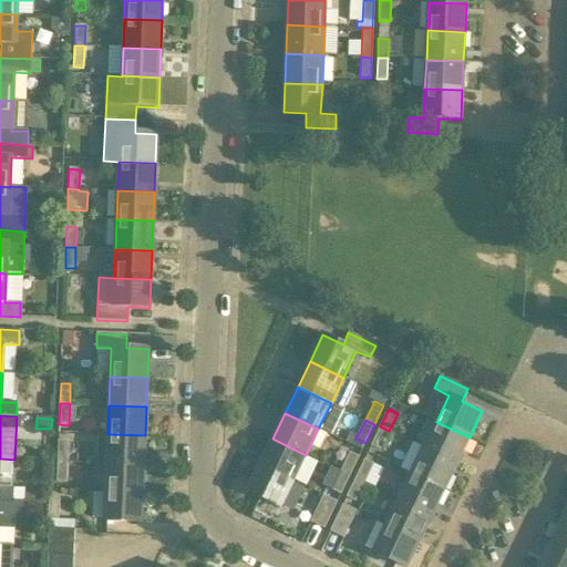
[(470,437),(436,422),(423,447),(456,464),(470,437)]
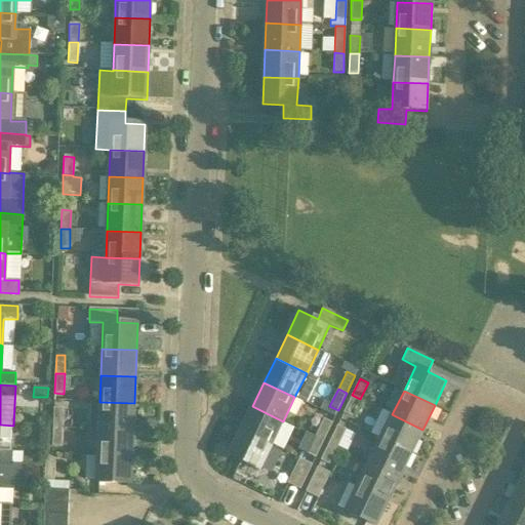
[(344,413),(352,417),(360,399),(352,395),(344,413)]
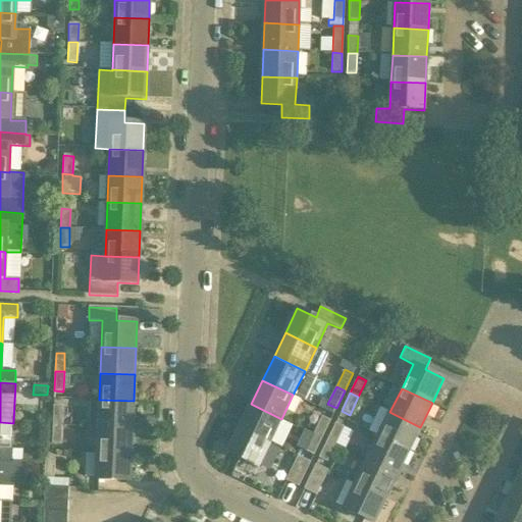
[(98,426),(133,427),(134,401),(99,400),(98,426)]
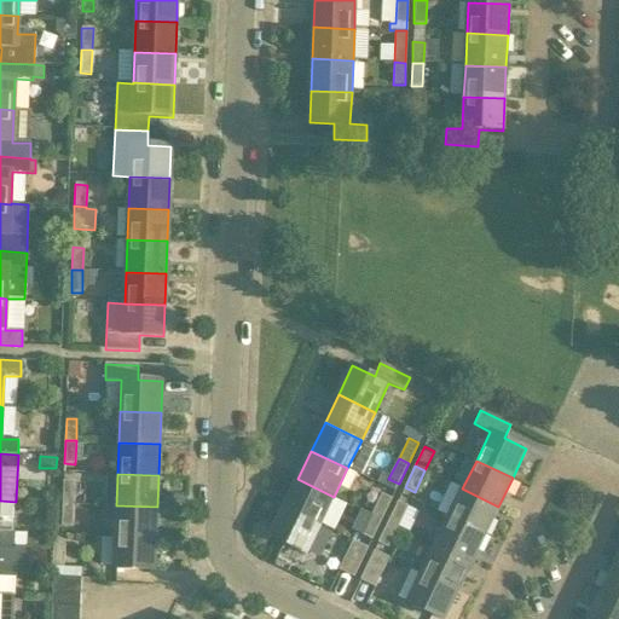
[(334,497),(298,479),(284,508),(320,525),(334,497)]
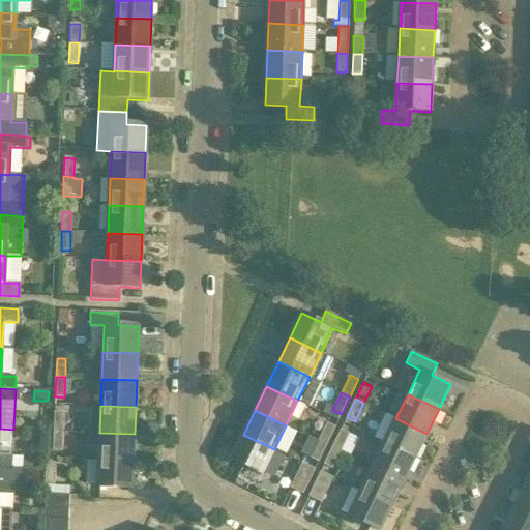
[(64,412),(54,412),(54,431),(63,431),(64,412)]
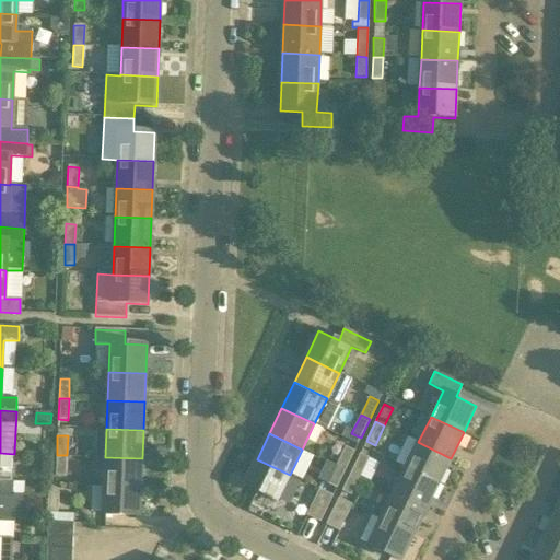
[(406,468),(439,483),(451,458),(418,442),(406,468)]
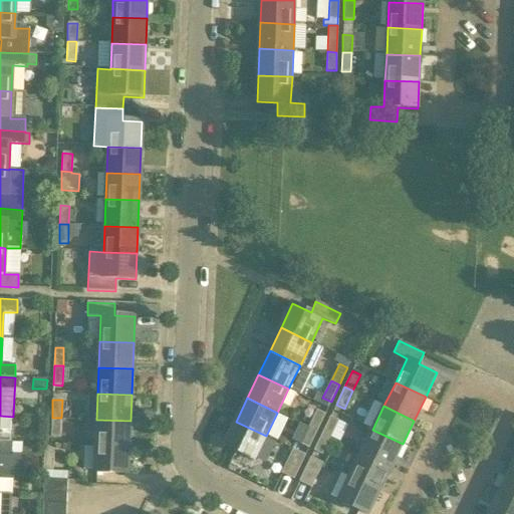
[(316,432),(325,415),(317,411),(308,428),(316,432)]
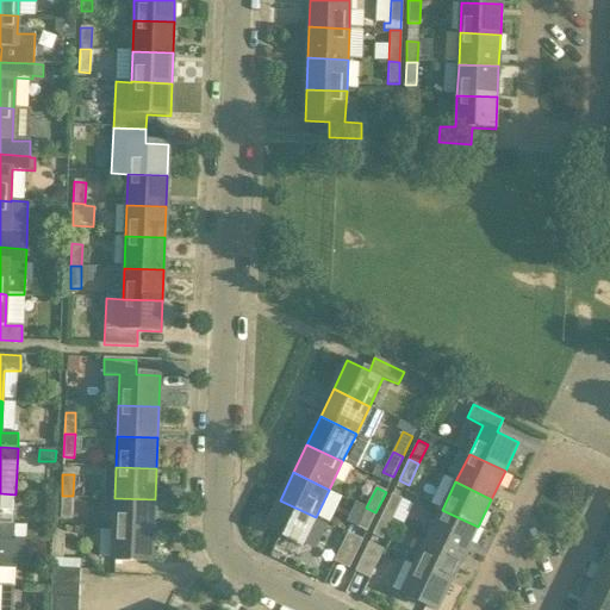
[(402,499),(392,495),(383,515),(392,520),(392,521),(400,524),(404,517),(396,514),(402,499)]
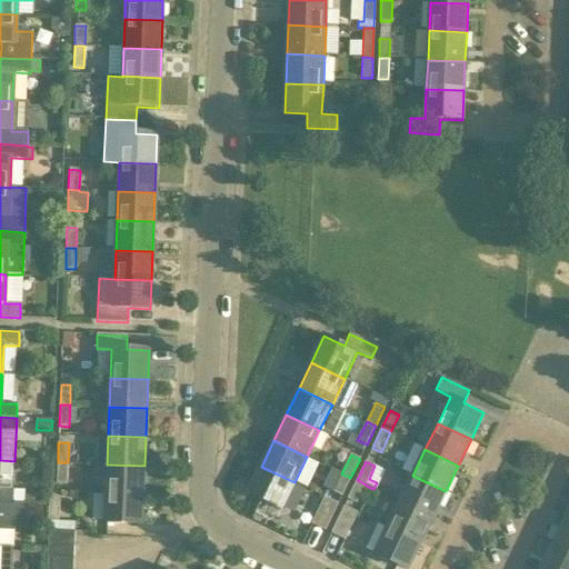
[(57,483),(67,485),(68,462),(58,462),(57,483)]
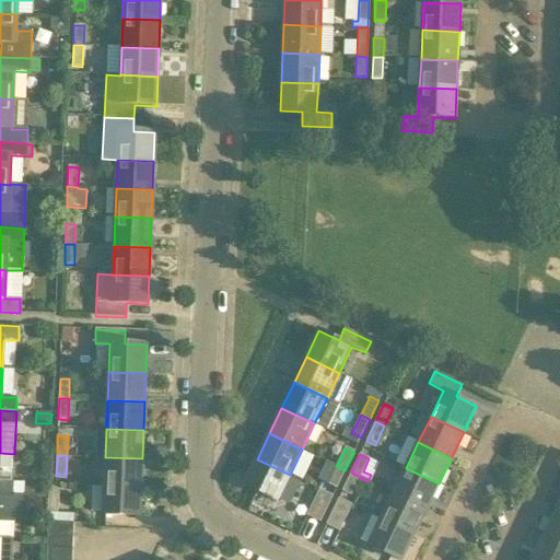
[(104,486),(141,487),(142,458),(105,457),(105,458),(92,457),(92,471),(105,473),(104,486)]
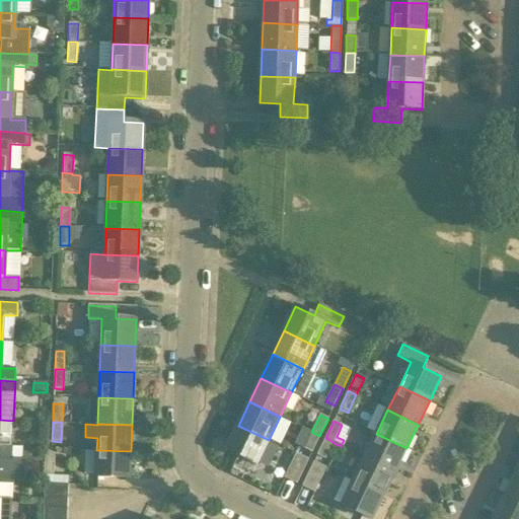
[(269,440),(238,426),(226,450),(256,464),(269,440)]
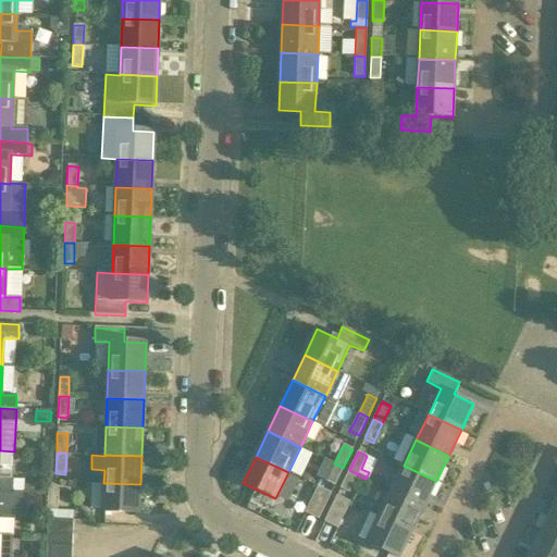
[(325,482),(334,485),(343,468),(334,463),(325,482)]
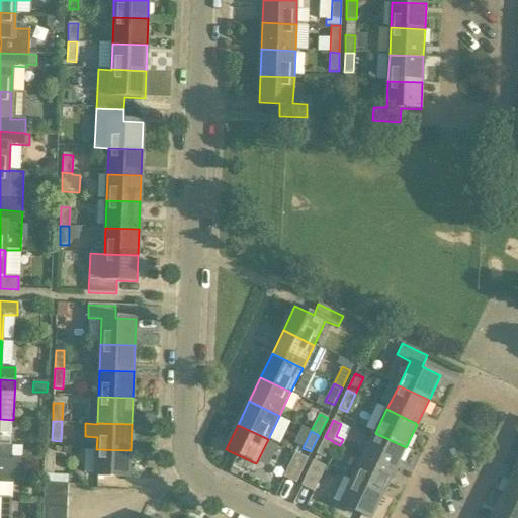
[(364,456),(395,471),(406,447),(375,433),(364,456)]
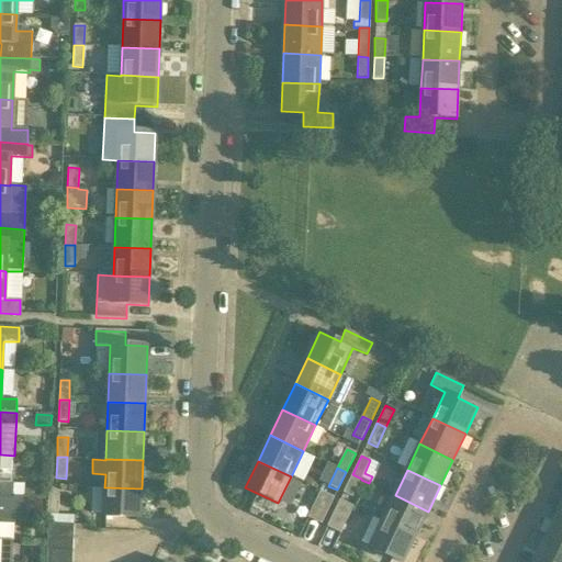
[(352,497),(361,480),(361,479),(352,474),(344,493),(352,497)]
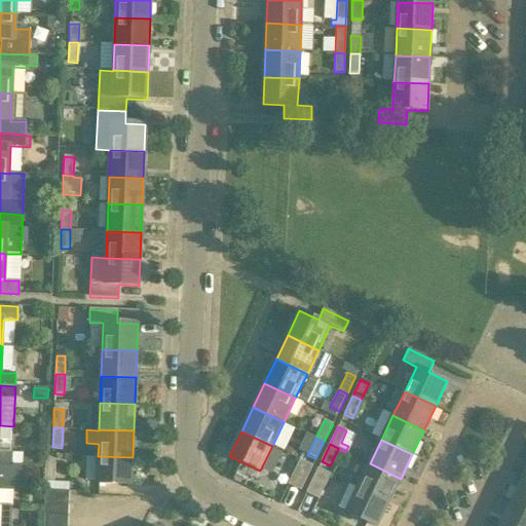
[(0,465),(25,466),(25,465),(23,465),(24,454),(0,452),(0,465)]
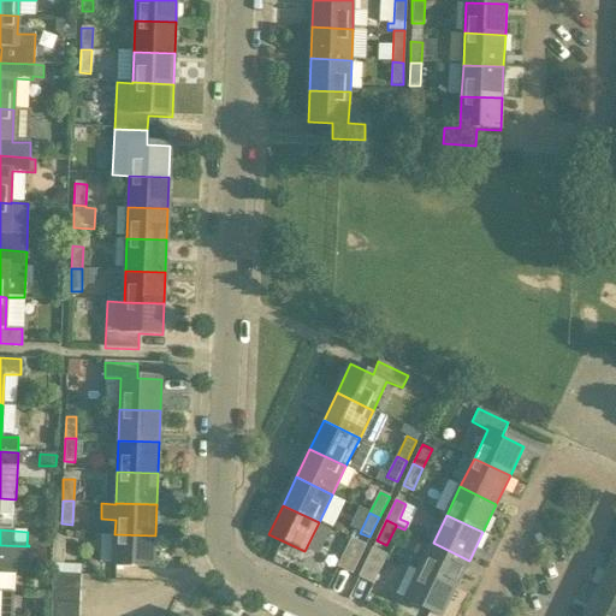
[(155,535),(114,534),(113,567),(154,568),(155,535)]
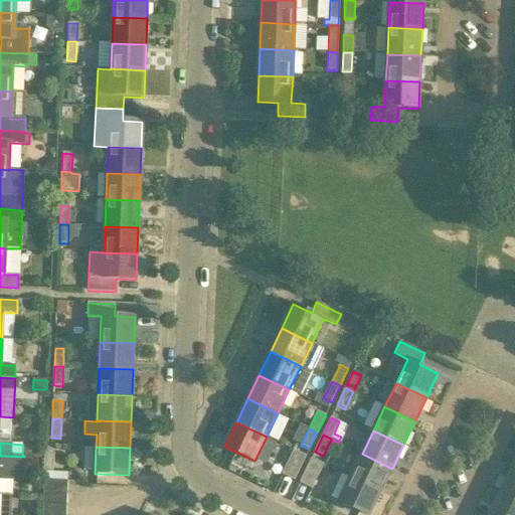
[(294,480),(306,456),(294,450),(282,474),(294,480)]
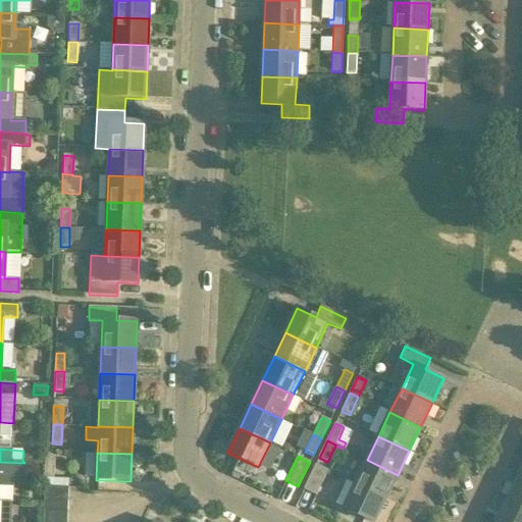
[(45,459),(44,478),(53,479),(54,459),(45,459)]
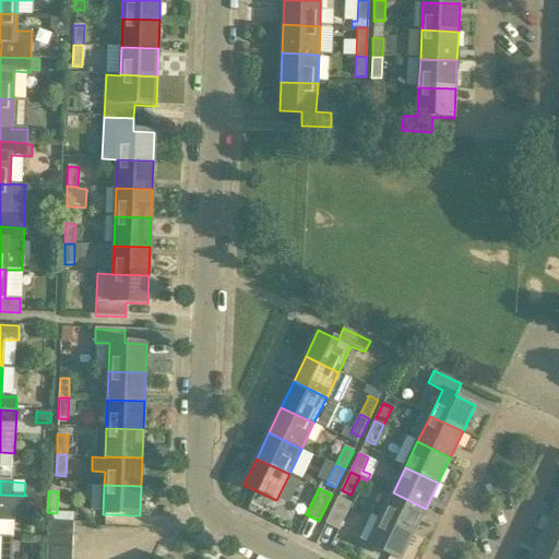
[(426,509),(393,492),(380,519),(414,534),(426,509)]
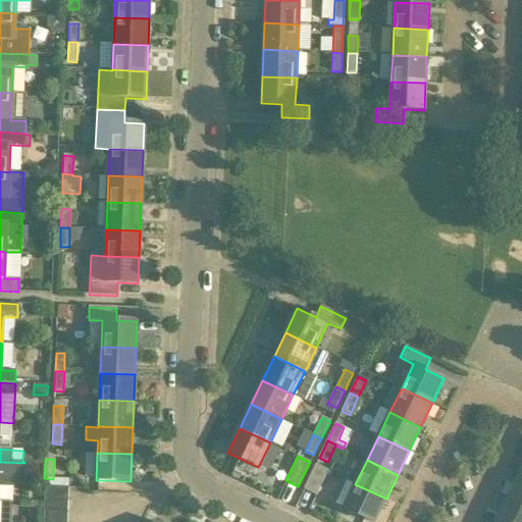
[(0,485),(11,486),(11,476),(21,477),(24,475),(24,463),(0,462),(0,485)]
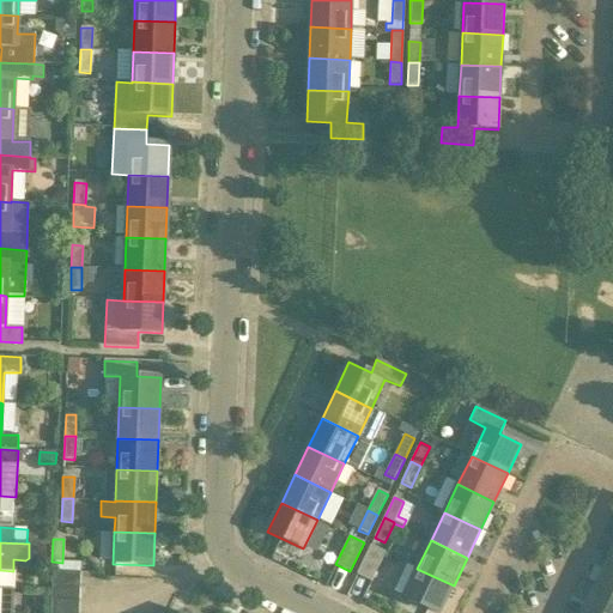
[(386,553),(371,546),(357,575),(371,582),(386,553)]
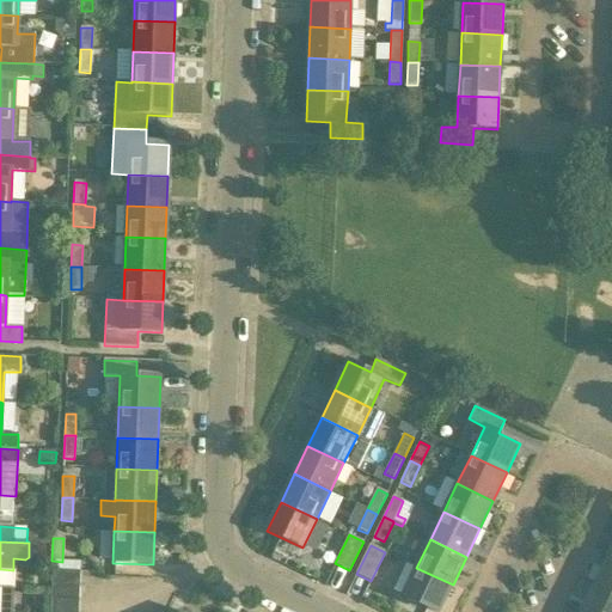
[(611,557),(610,556),(597,585),(611,592),(611,557)]
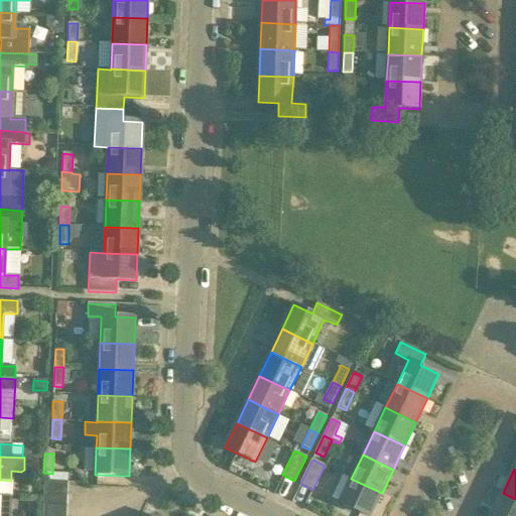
[(370,515),(382,493),(351,479),(340,502),(368,515),(370,515)]
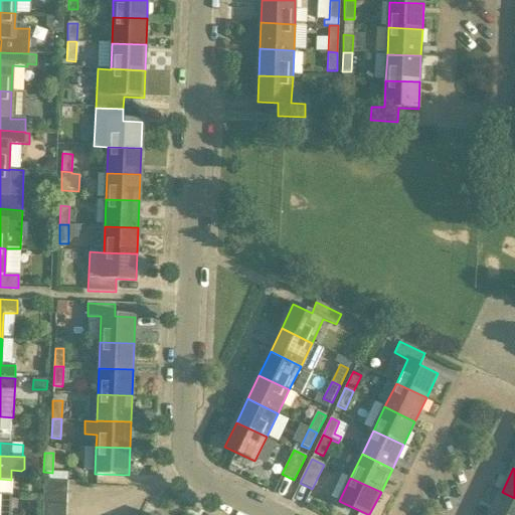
[(67,485),(68,481),(43,480),(43,492),(67,493),(67,485)]
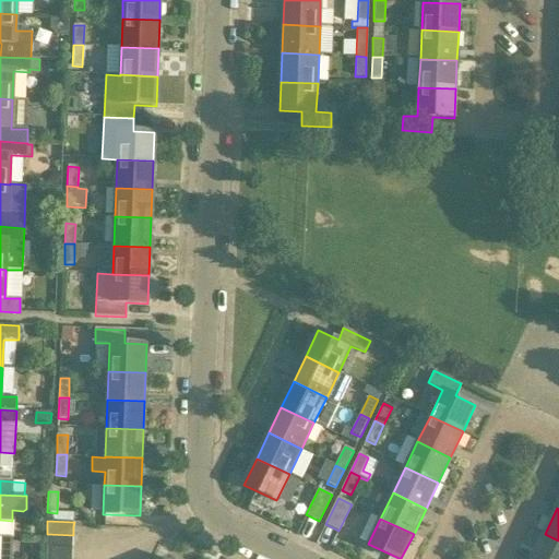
[(47,546),(72,548),(73,535),(47,534),(47,546)]
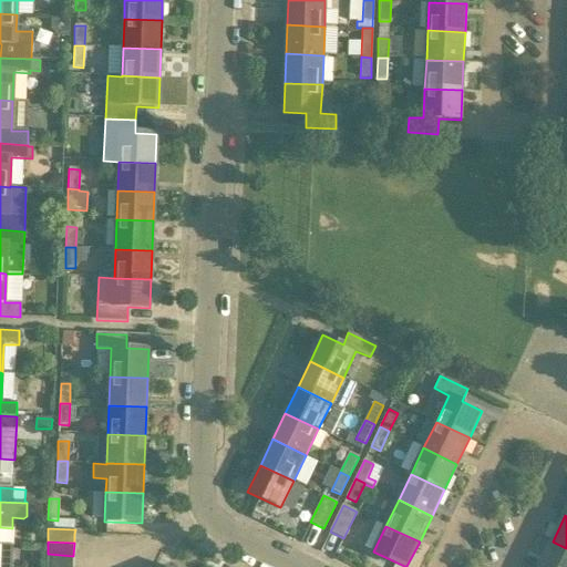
[(566,566),(566,548),(553,542),(539,566),(566,566)]
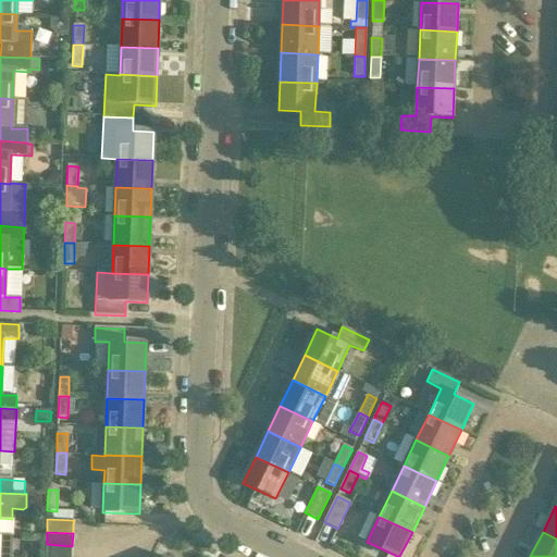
[(46,556),(71,556),(72,546),(47,544),(46,556)]
